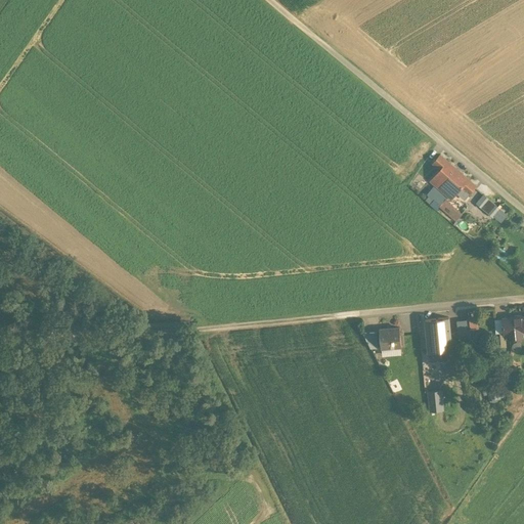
[(433,163),(440,155),(434,149),(428,158),(433,163)]
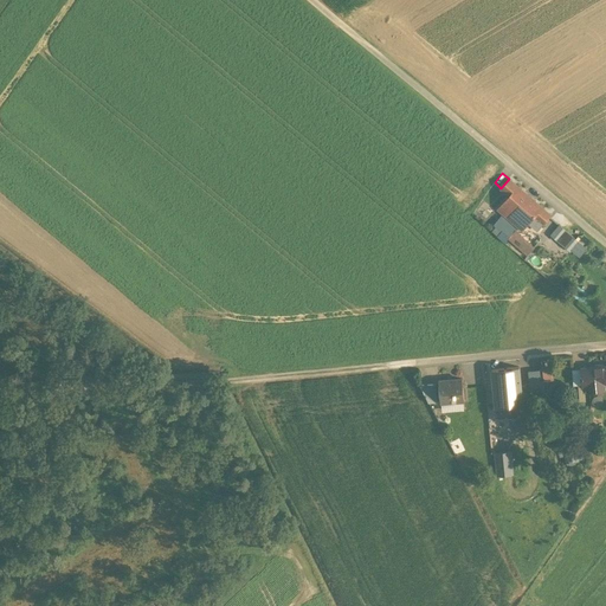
[(552,216),(509,179),(501,188),(509,195),(504,201),(497,210),(522,231),(529,224),(534,217),(543,224),(552,216)]
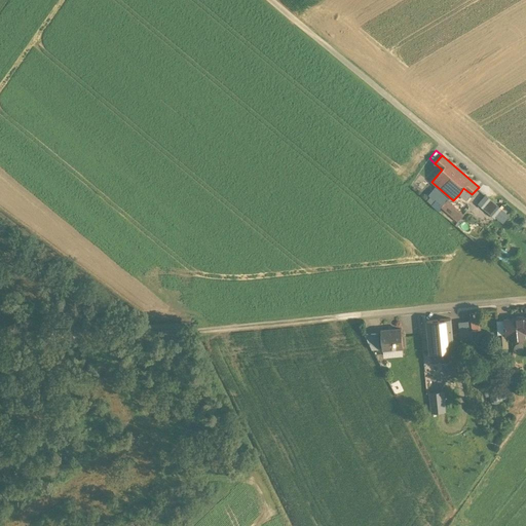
[(442,170),(435,163),(430,168),(438,175),(442,170)]
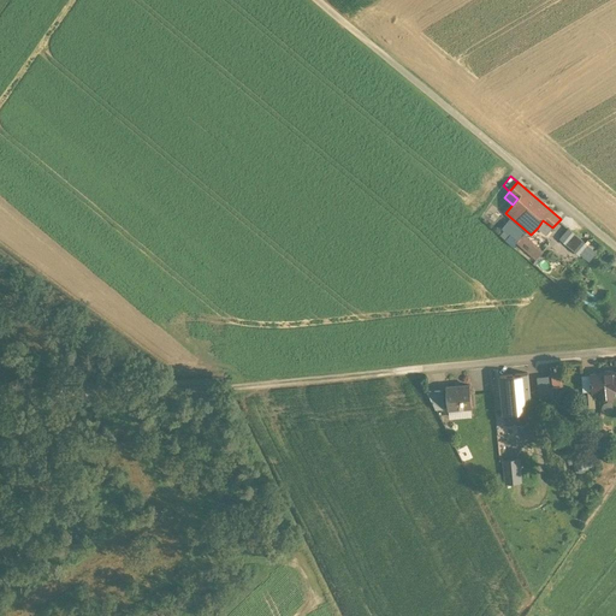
[(523,231),(509,220),(503,229),(516,240),(517,238),(527,247),(527,248),(533,253),(534,252),(539,255),(542,252),(525,236),(522,238),(520,236),(523,231)]
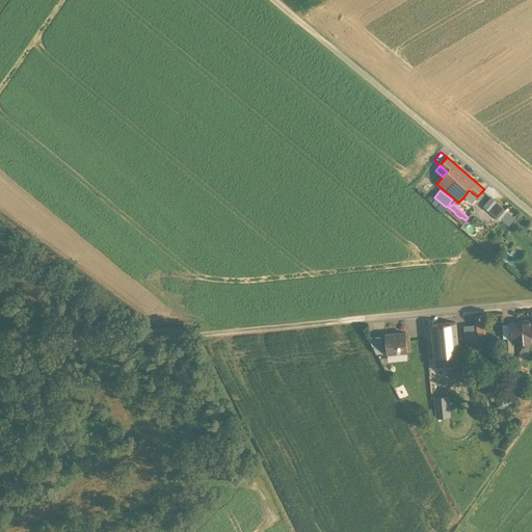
[(472,203),(477,196),(469,190),(464,196),(472,203)]
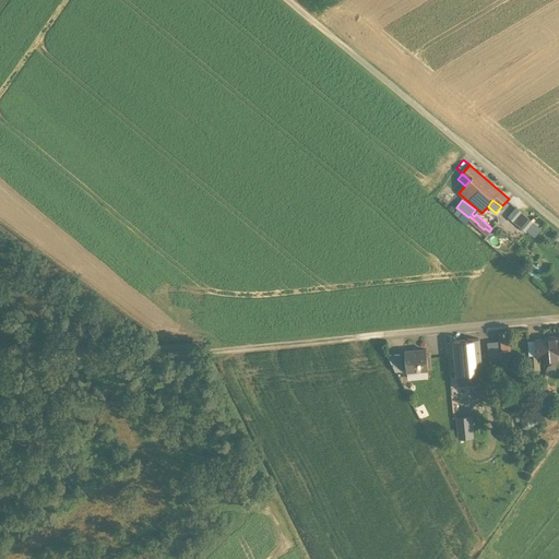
[(534,236),(542,226),(513,206),(507,216),(534,236)]
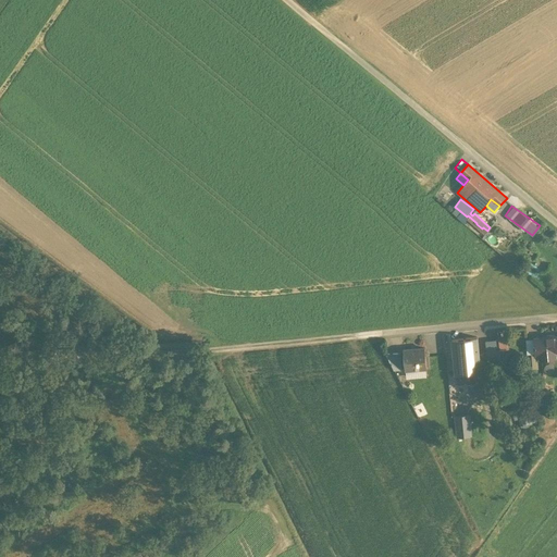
[(556,358),(555,336),(534,338),(536,359),(537,359),(556,358)]
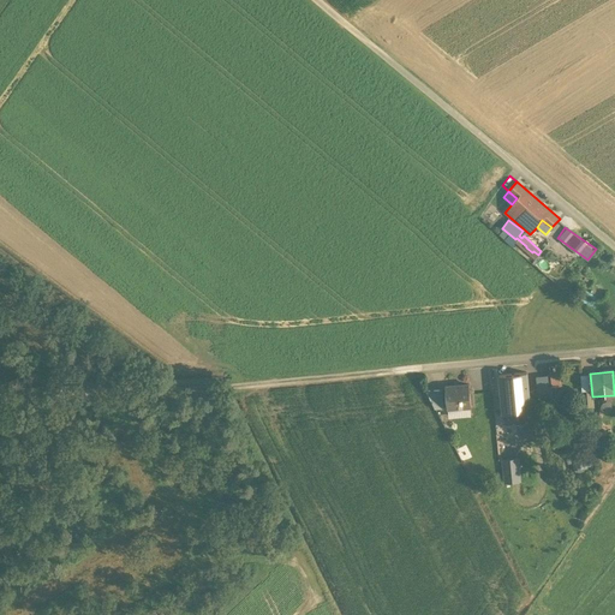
[(527,372),(500,375),(503,413),(531,410),(527,372)]
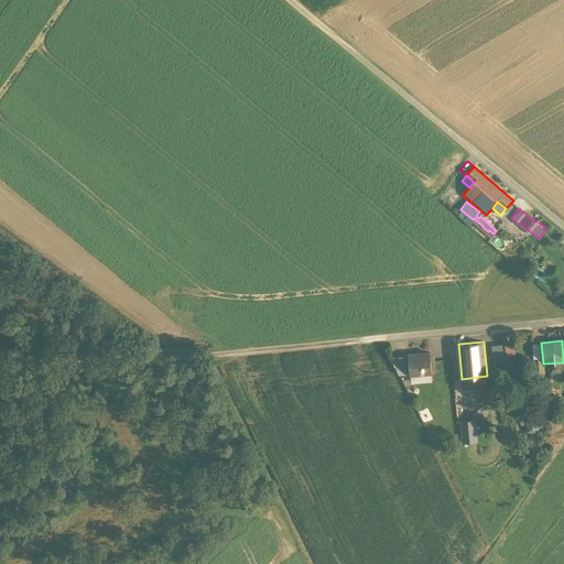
[(543,364),(541,343),(533,343),(534,358),(538,358),(540,375),(545,373),(544,364),(543,364)]
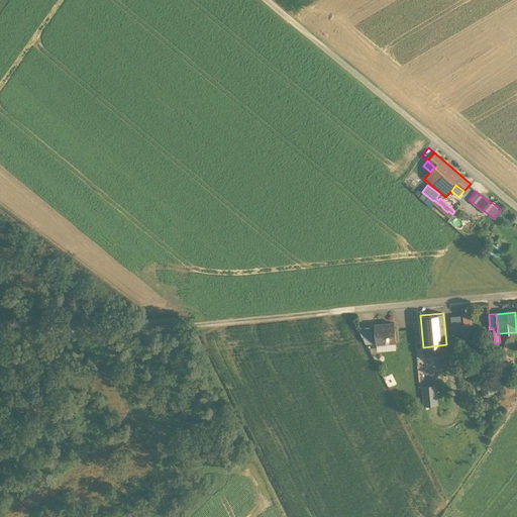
[(462,315),(451,316),(453,334),(464,333),(462,315)]
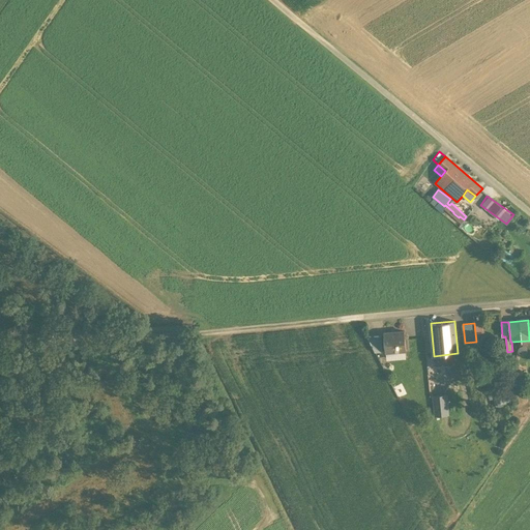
[(405,331),(384,332),(385,351),(406,350),(405,331)]
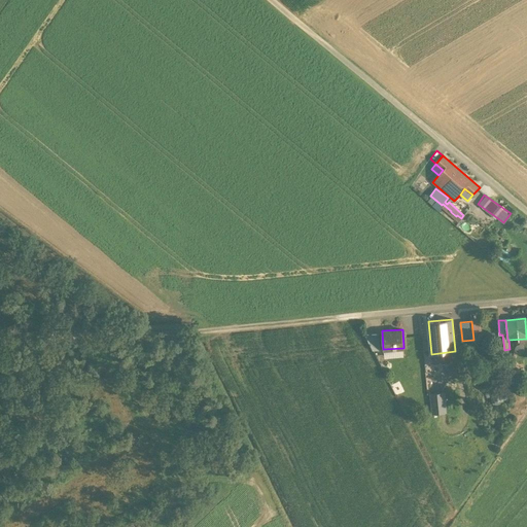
[(379,334),(365,335),(373,350),(381,349),(379,334)]
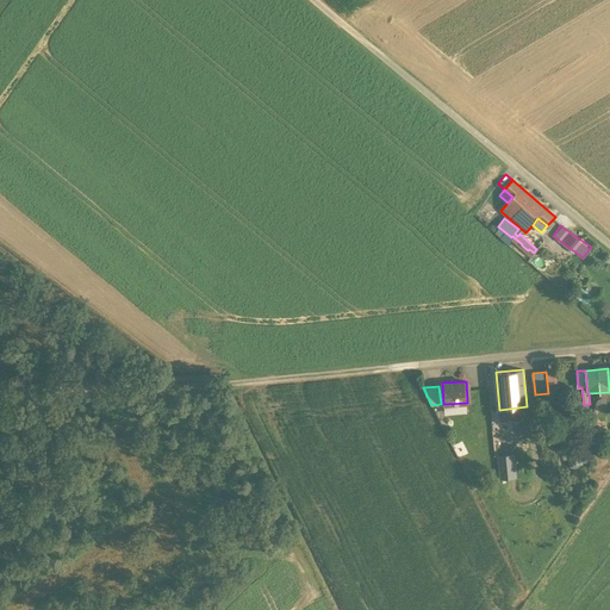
[(579,448),(567,452),(571,466),(583,462),(579,448)]
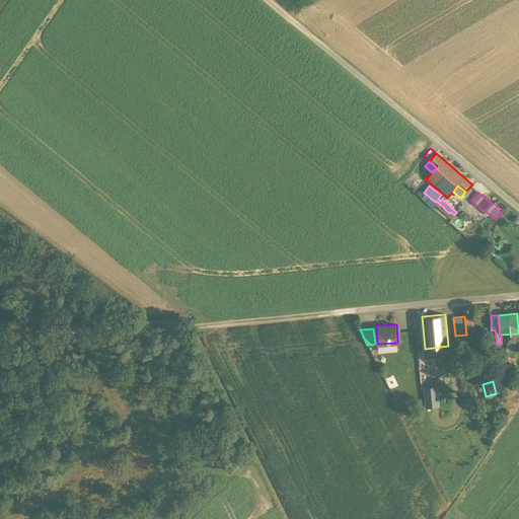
[(437,387),(425,388),(427,406),(439,405),(437,387)]
